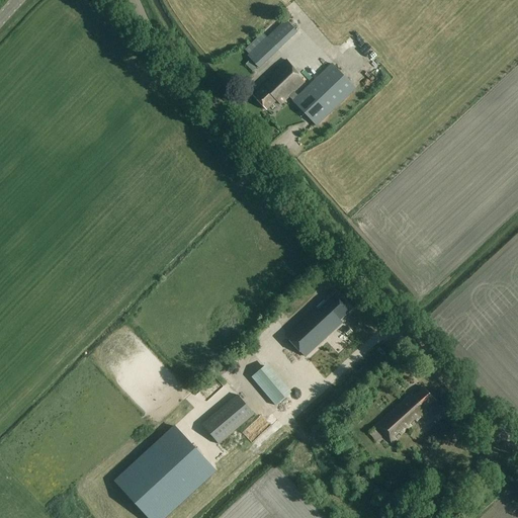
[(293,5),(281,12),(286,20),(298,13),(293,5)]
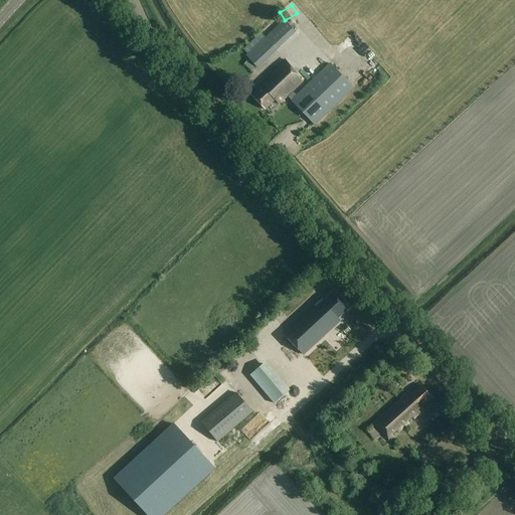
[(269,78),(267,80),(251,96),(265,110),(275,100),(279,104),(286,97),(315,126),(353,89),(329,63),(297,96),(292,91),(324,60),(319,53),(302,32),(286,46),(293,54),(286,60),(285,59),(267,76),(269,78)]
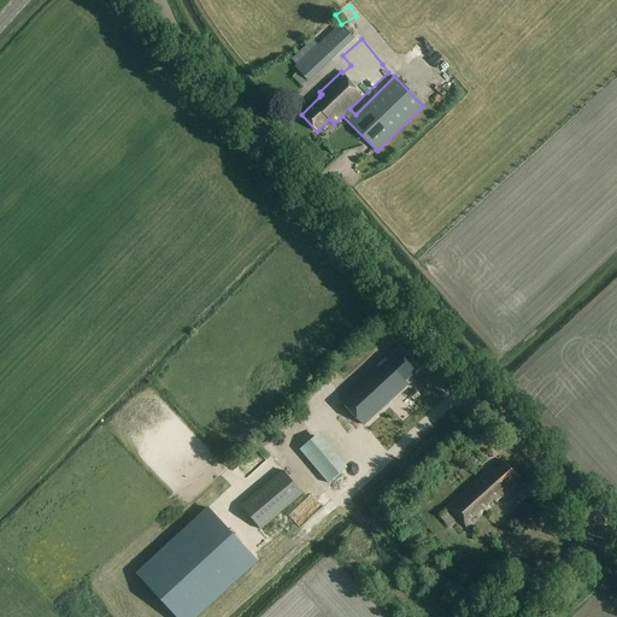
[(288,62),(294,68),(298,72),(306,81),(309,83),(331,60),(317,45),(312,40),(288,62)]
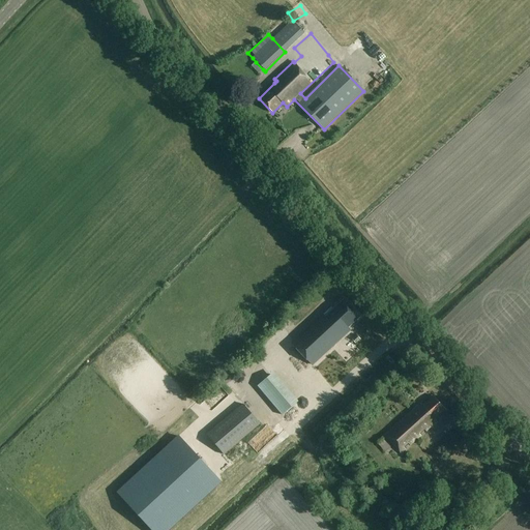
[(362,49),(357,56),(367,62),(372,55),(362,49)]
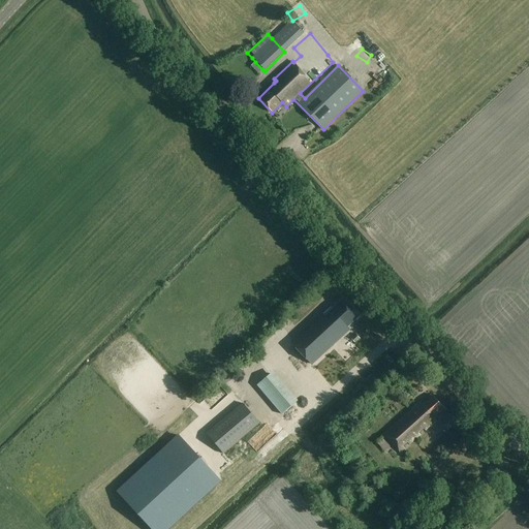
[(312,365),(349,330),(347,327),(358,316),(343,301),(324,317),(322,314),(291,342),(312,365)]
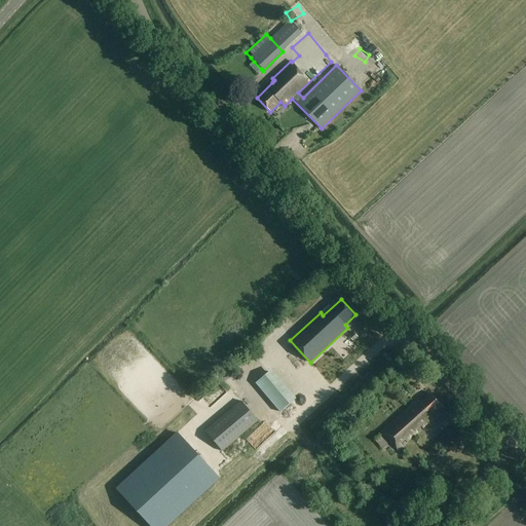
[(353,333),(348,337),(352,341),(358,337),(353,333)]
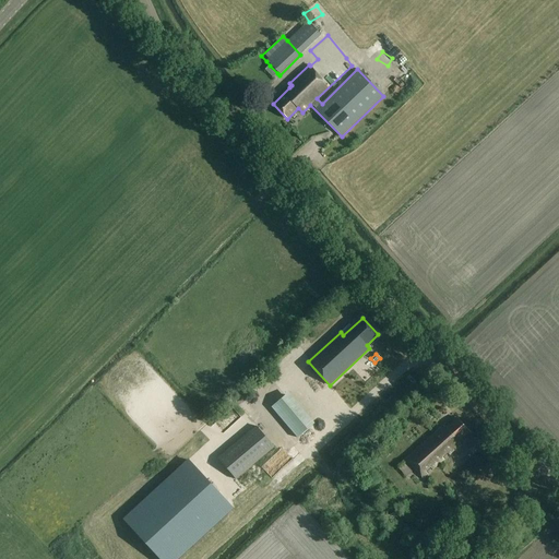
[(290,391),(271,407),(297,438),(317,423),(290,391)]
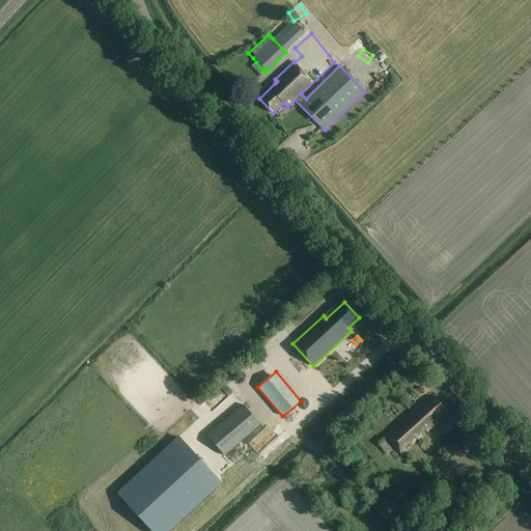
[(447,412),(435,398),(423,408),(422,404),(385,438),(401,455),(438,423),(437,421),(447,412)]
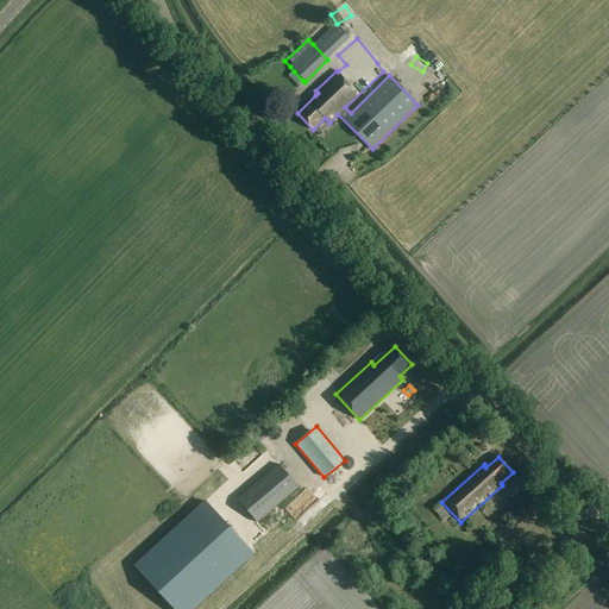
[(257,523),(299,488),(280,465),(238,501),(257,523)]
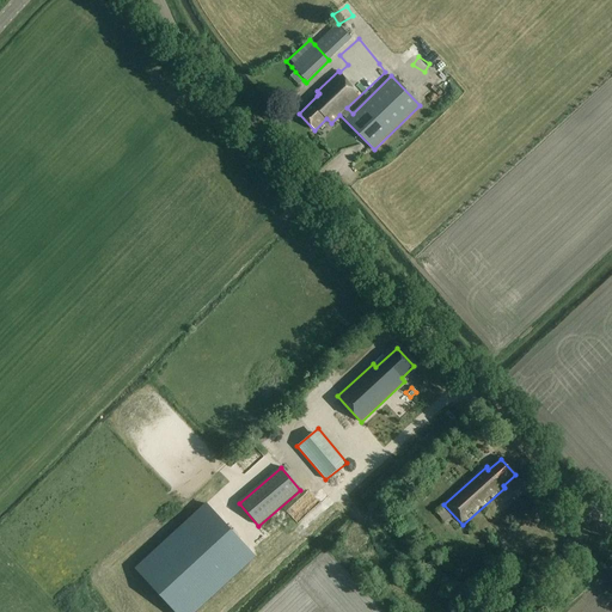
[(346,483),(335,493),(340,497),(350,488),(346,483)]
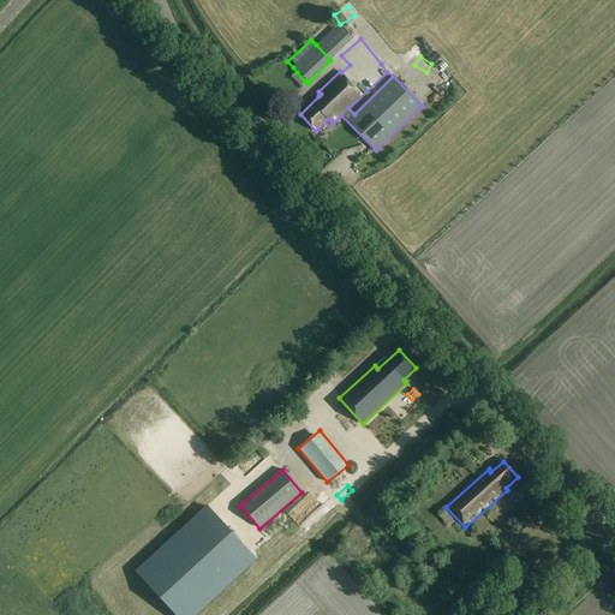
[(193,505),(118,577),(157,614),(198,614),(254,567),(193,505)]
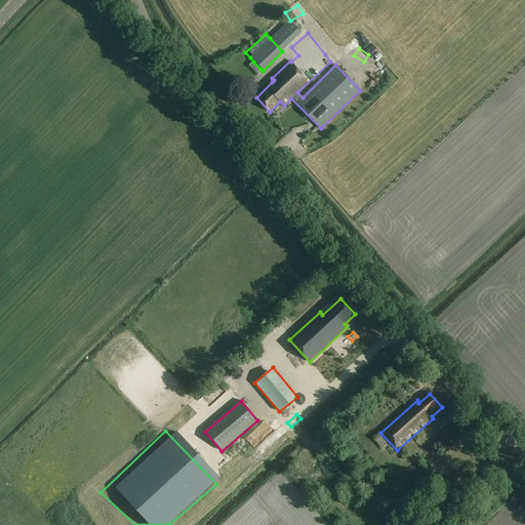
[(340,477),(332,485),(336,489),(345,481),(340,477)]
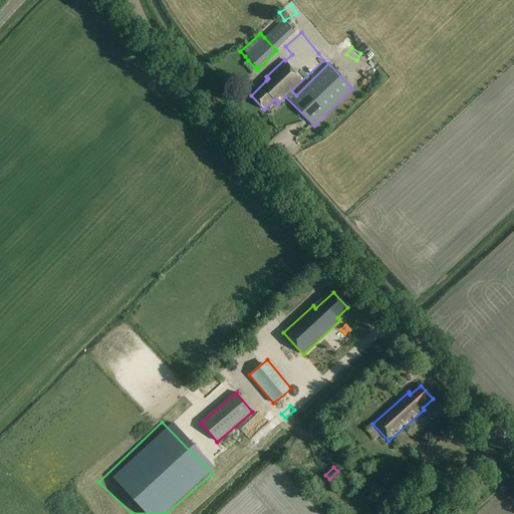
[(345,477),(340,472),(332,480),(337,485),(345,477)]
